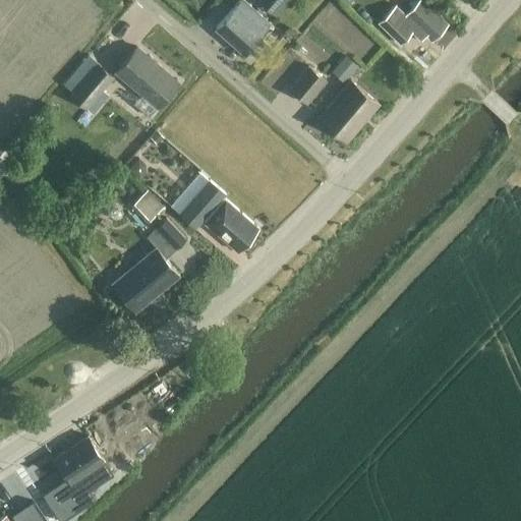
[(243,52),(269,23),(243,0),(239,0),(216,27),(243,52)]
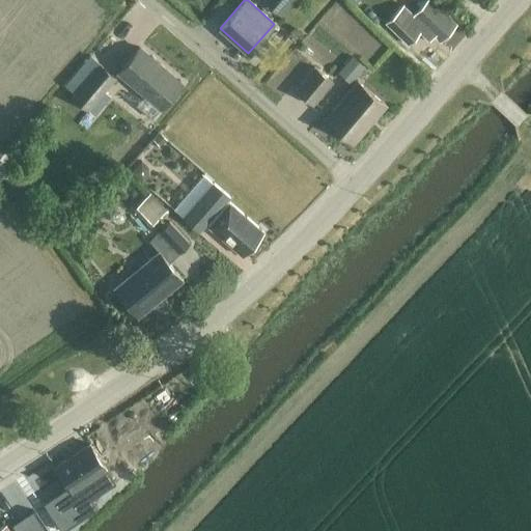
[(264,0),(263,2),(280,17),(295,0),(264,0)]
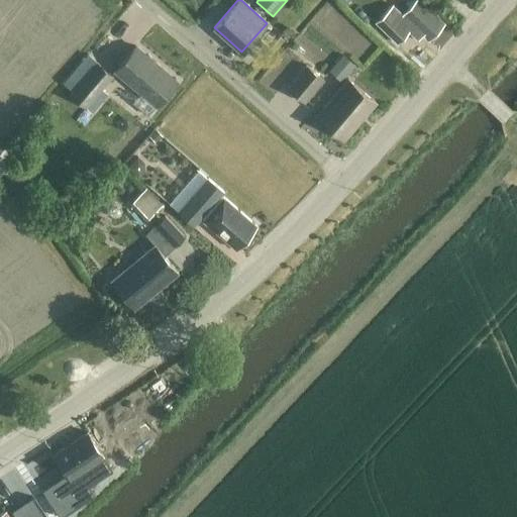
[(428,39),(443,23),(418,0),(415,0),(402,14),(392,5),(376,21),(397,42),(409,30),(418,38),(422,33),(428,39)]
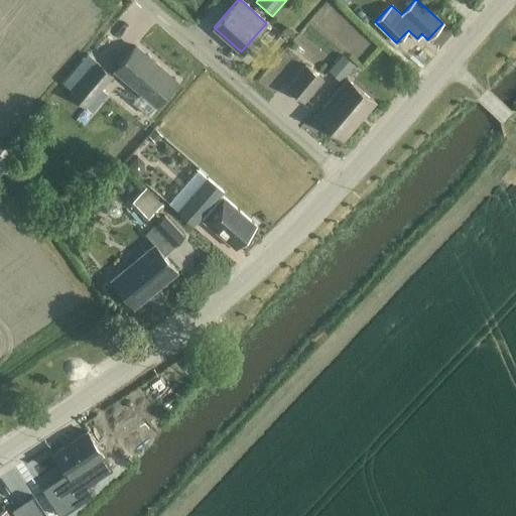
[(147,115),(155,106),(176,81),(135,45),(114,70),(140,93),(132,103),(147,115)]
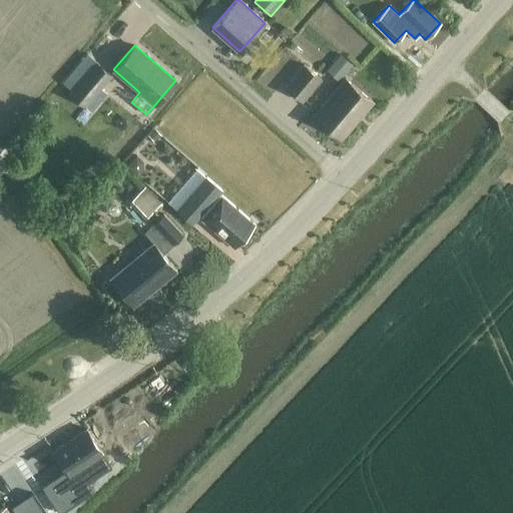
[(340,54),(327,69),(339,80),(352,64),(340,54)]
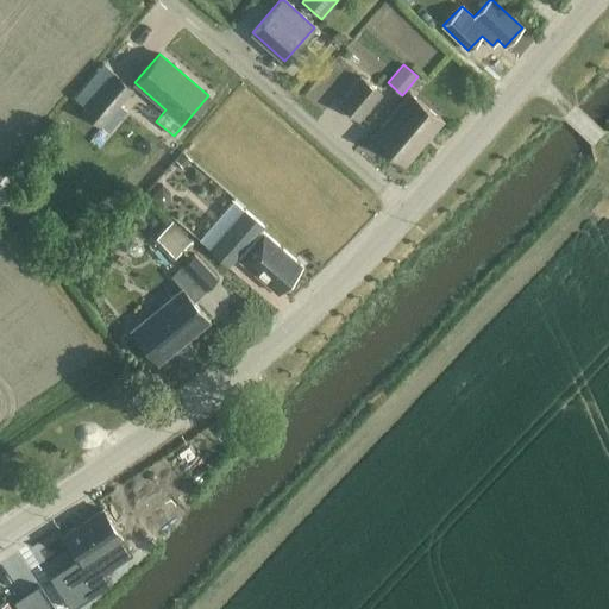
[(132,89),(114,74),(77,118),(92,130),(98,123),(101,126),(132,89)]
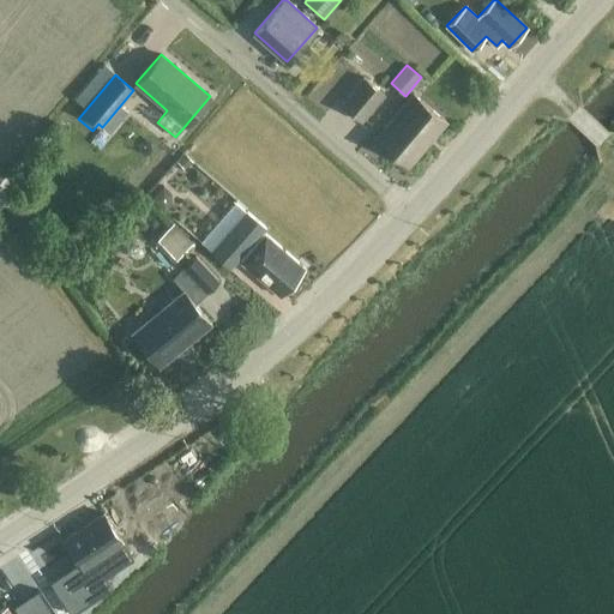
[(362,78),(341,104),(362,122),(385,96),(362,78)]
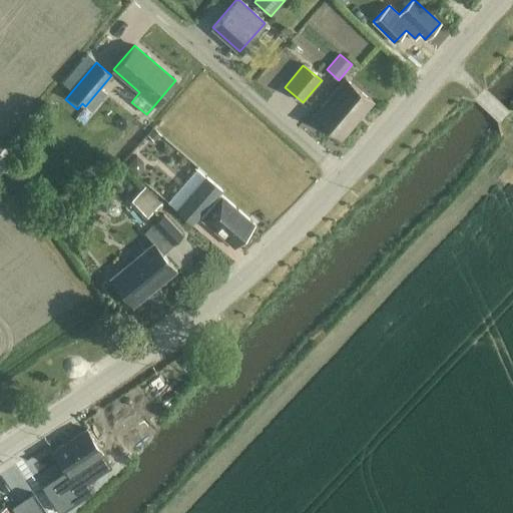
[(315,117),(343,139),(372,102),(344,80),(315,117)]
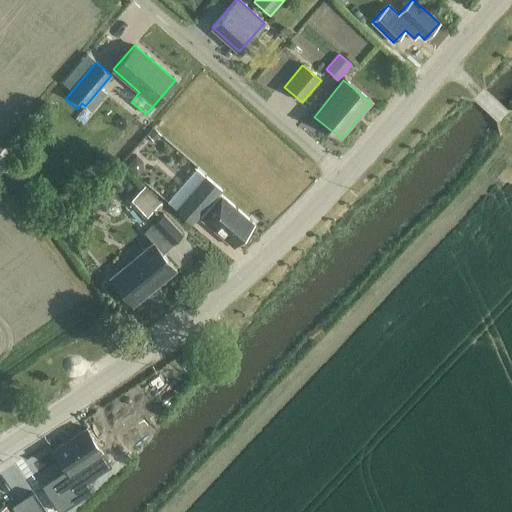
[(154,128),(148,135),(154,141),(160,135),(154,128)]
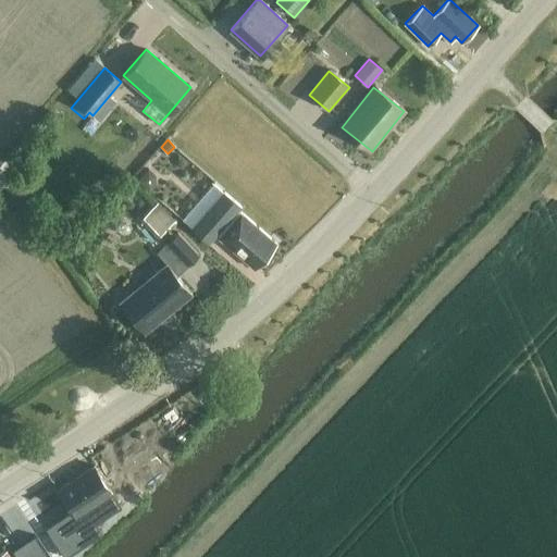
[(209,244),(223,229),(224,230),(219,237),(254,268),(275,243),(240,212),(239,212),(237,210),(240,206),(224,192),(192,229),(209,244)]
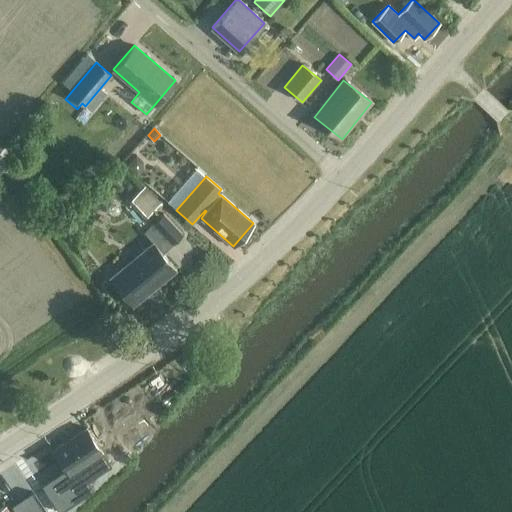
[(144,218),(159,203),(143,187),(128,201),(144,218)]
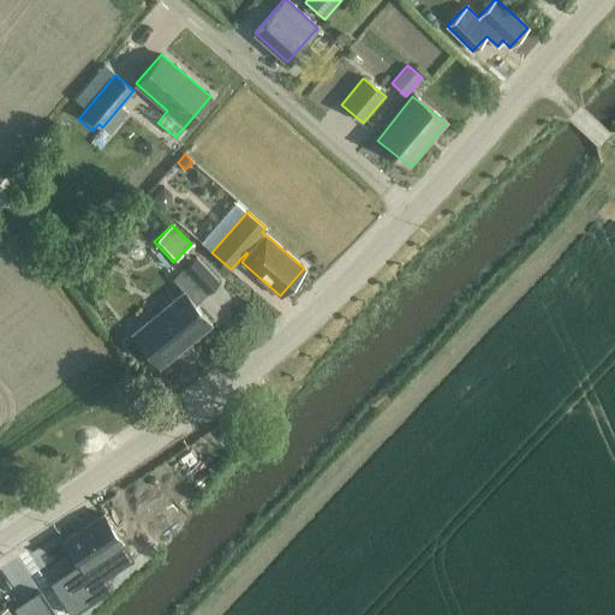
[(193,304),(219,282),(196,256),(172,278),(183,291),(130,333),(159,368),(212,323),(193,304)]
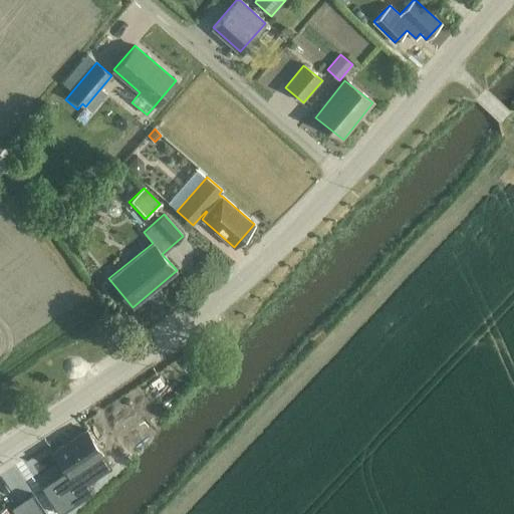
[(113,408),(117,415),(122,412),(118,405),(113,408)]
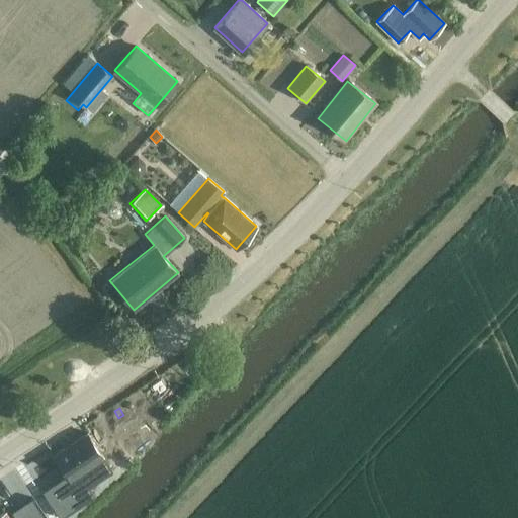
[(54,455),(66,473),(70,479),(103,456),(87,432),(54,455)]
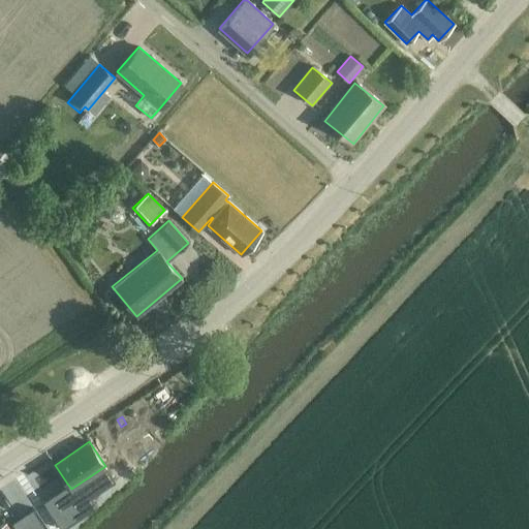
[(61,528),(96,506),(92,500),(90,497),(115,480),(105,466),(71,489),(67,484),(42,500),(61,528)]
